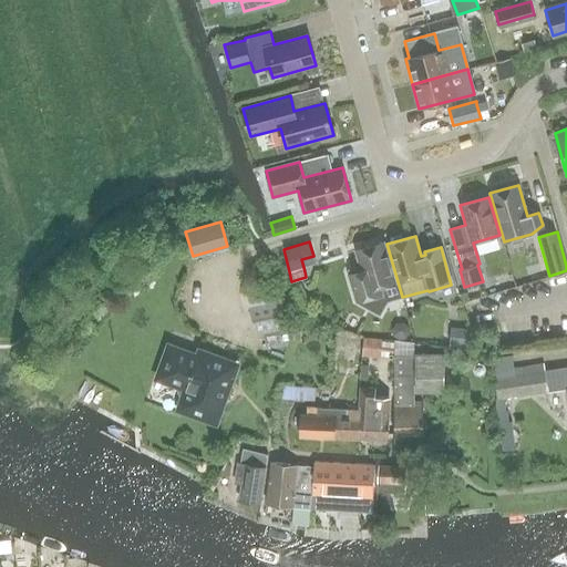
[(387,301),(402,297),(392,264),(390,264),(383,241),(356,249),(361,270),(348,275),(357,302),(379,315),(387,301)]
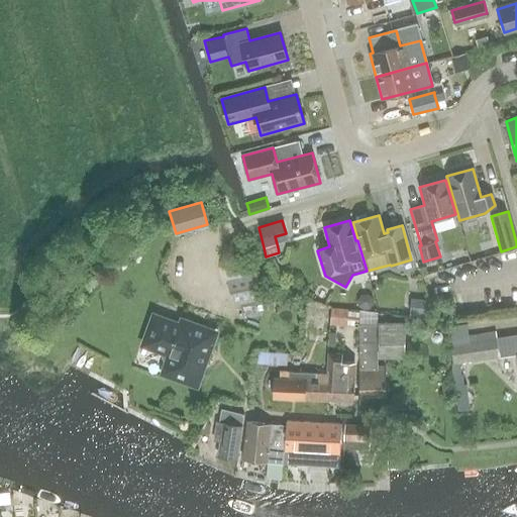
[(232,305),(262,299),(256,274),(227,280),(232,305)]
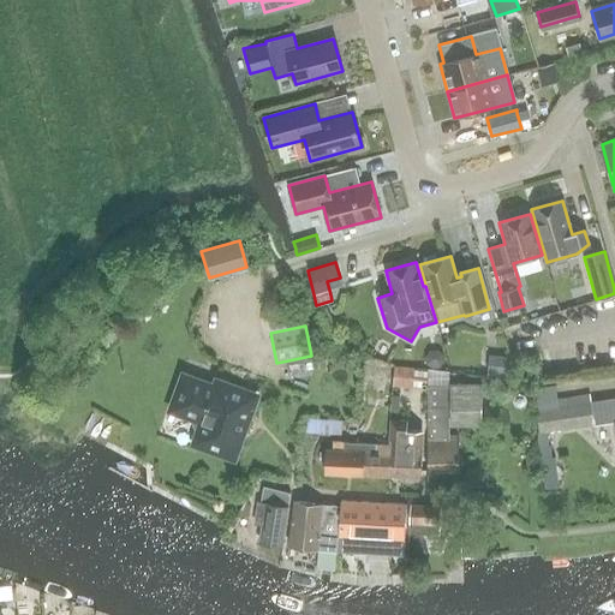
[(500,353),(499,372),(514,374),(517,354),(508,353),(500,353)]
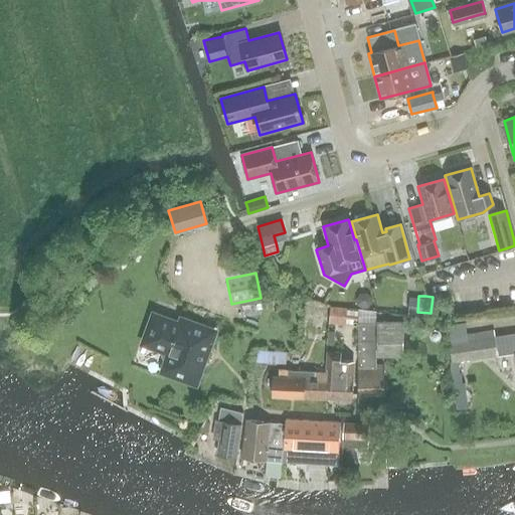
[(311,322),(323,323),(324,308),(312,307),(311,322)]
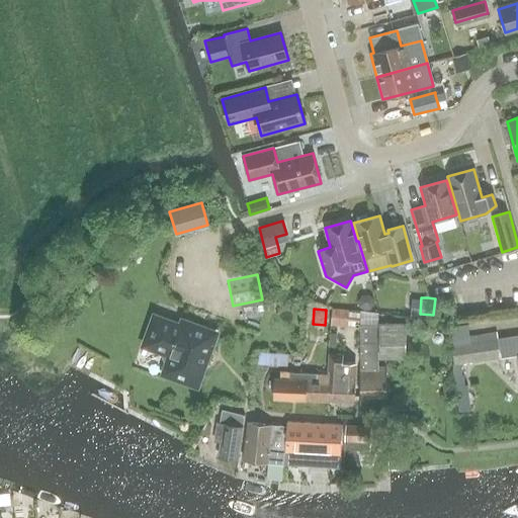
[(344,323),(358,324),(359,312),(345,311),(344,323)]
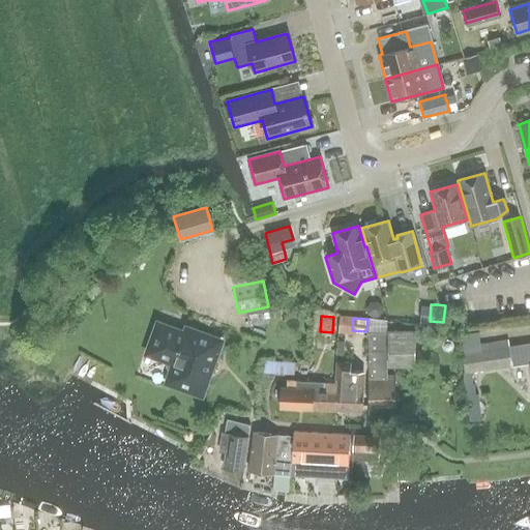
[(182,329),(156,320),(143,355),(164,363),(168,371),(164,384),(203,399),(225,339),(184,324),(182,329)]
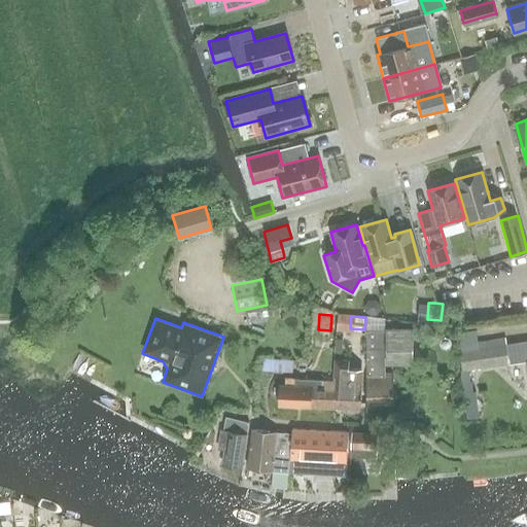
[(388,374),(388,365),(408,364),(409,331),(366,330),(365,352),(365,364),(365,406),(393,405),(392,374),(388,374)]
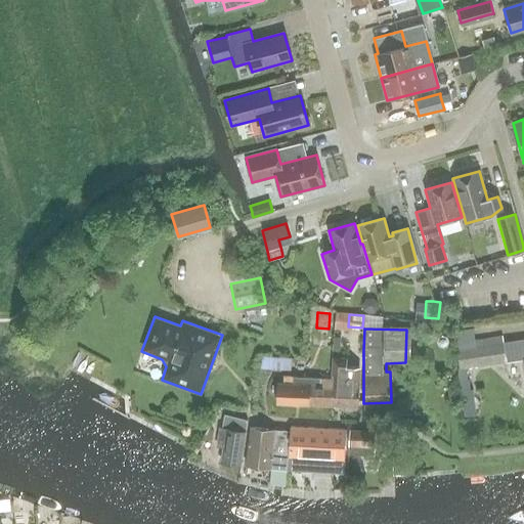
[(474,341),(456,343),(460,368),(478,365),(506,361),(503,343),(501,337),(474,341)]
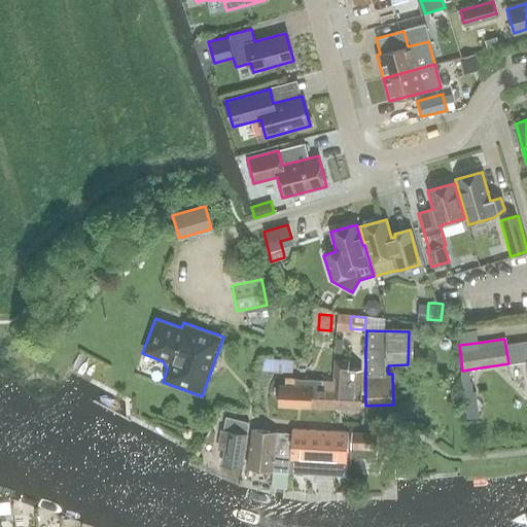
[(526,342),(505,345),(508,363),(526,361),(526,364),(526,342)]
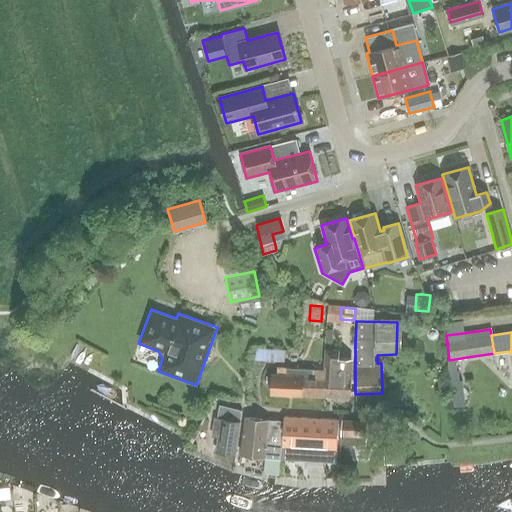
[(325,376),(324,397),(350,398),(350,377),(351,369),(351,360),(345,360),(345,358),(339,358),(339,350),(326,349),(325,367),(325,370),(324,376),(325,376)]
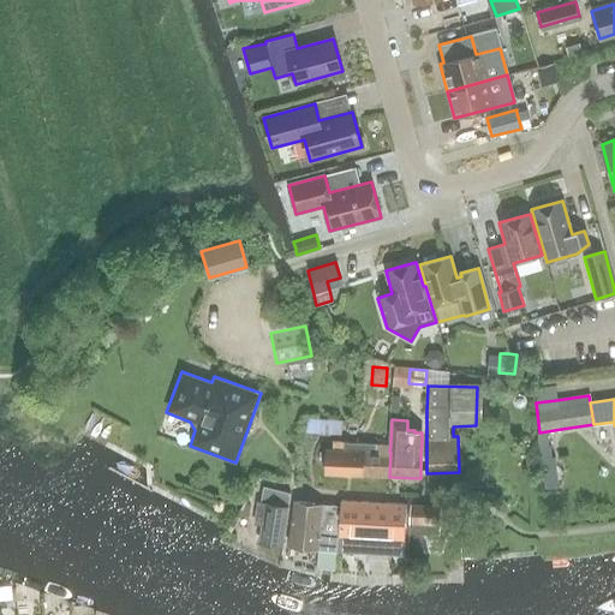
[(389,452),(390,445),(376,445),(345,442),(344,451),(327,449),(327,454),(324,454),(323,469),(326,469),(326,473),(372,476),(389,477),(390,452),(389,452)]
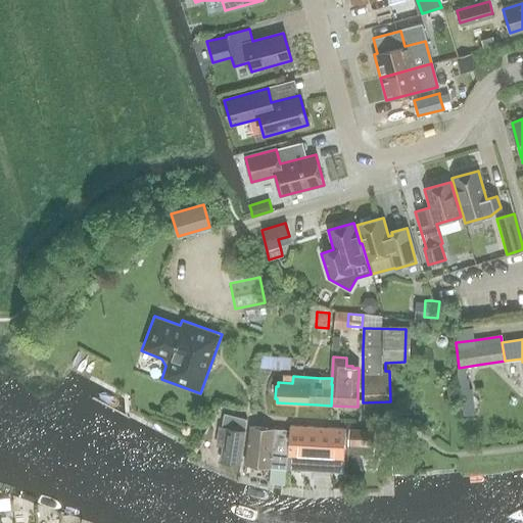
[(467,380),(459,380),(462,416),(475,415),(472,389),(470,390),(469,379),(467,380)]
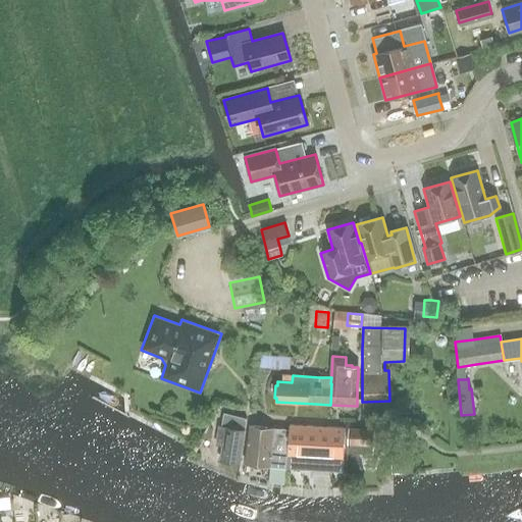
[(219,459),(240,462),(246,419),(223,413),(217,446),(221,446),(219,459)]
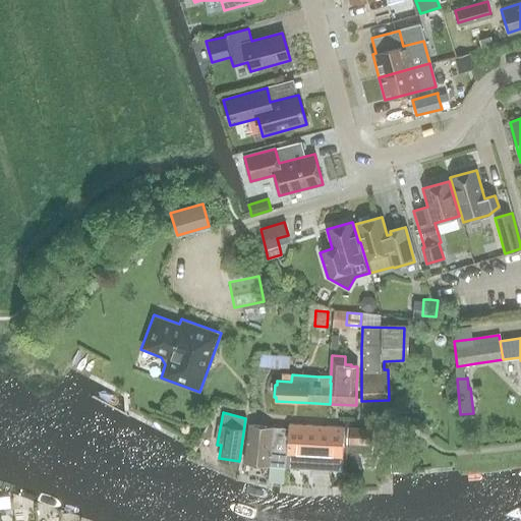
[(201,435),(209,439),(212,427),(207,424),(201,435)]
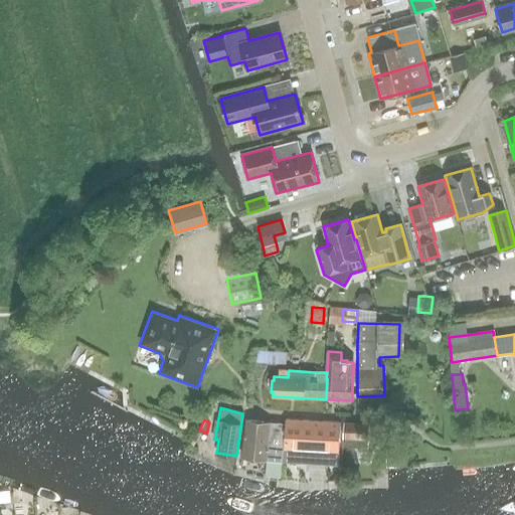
[(338,453),(340,422),(286,419),(284,450),(338,453)]
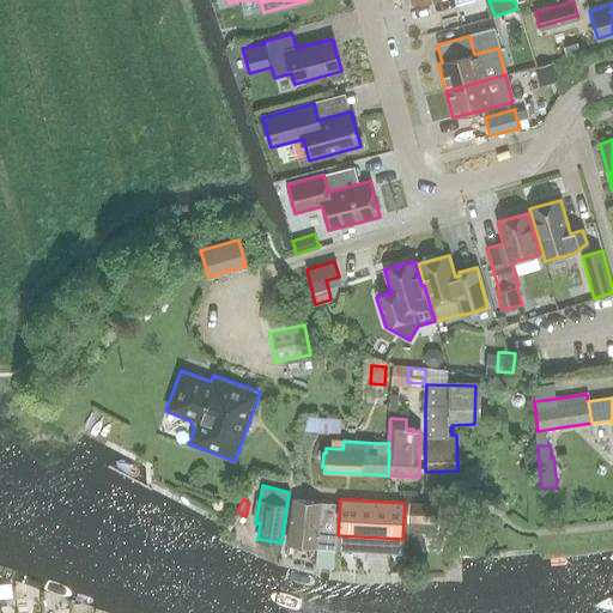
[(321,503),(293,501),(287,544),(317,547),(319,529),(337,530),(339,504),(321,503)]
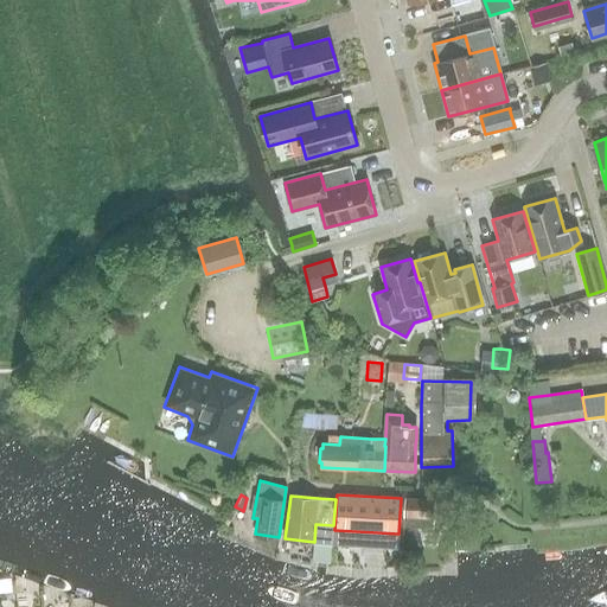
[(434,528),(435,500),(406,498),(403,526),(434,528)]
